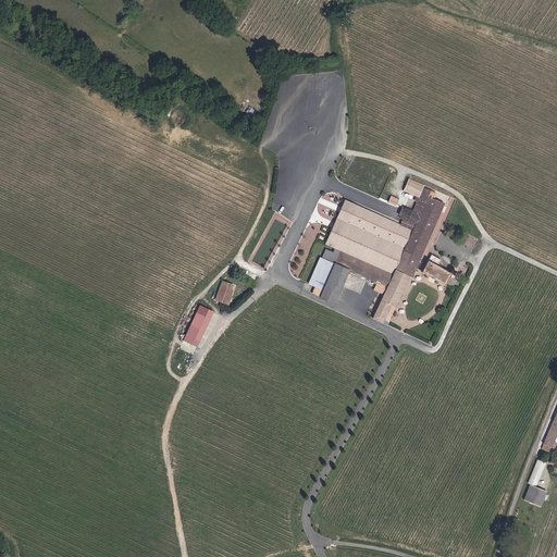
[(421,210),(443,222),(453,201),(443,196),(446,190),(434,185),(421,210)]
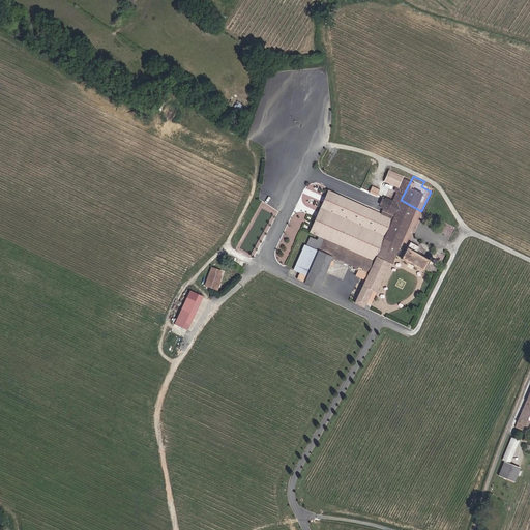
[(369,193),(377,196),(380,189),(372,185),(369,193)]
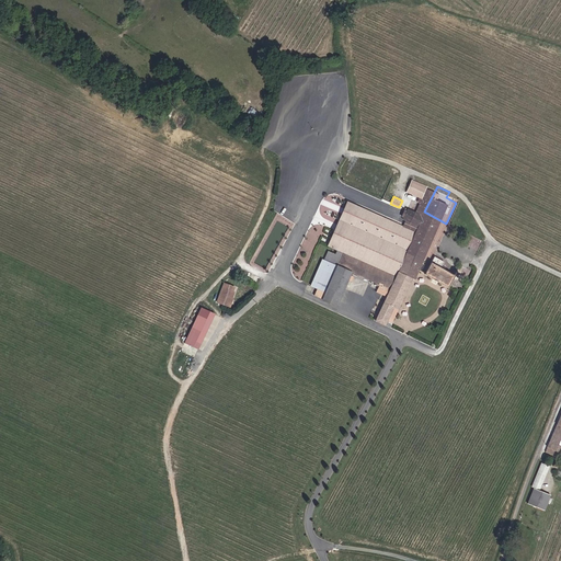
[(412,199),(407,210),(420,217),(425,206),(412,199)]
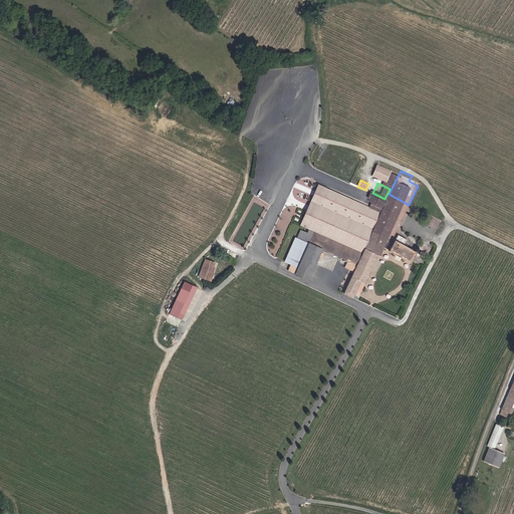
[(322,253),(324,250),(349,262),(359,267),(356,273),(346,295),(358,300),(383,250),(386,251),(409,205),(389,194),(386,201),(384,200),(380,209),(375,207),(372,212),(315,184),(296,223),(312,230),(309,235),(304,232),(300,239),(299,238),(288,262),(292,264),(300,268),(297,274),(309,280),(321,257),(323,258),(325,255),(322,253)]
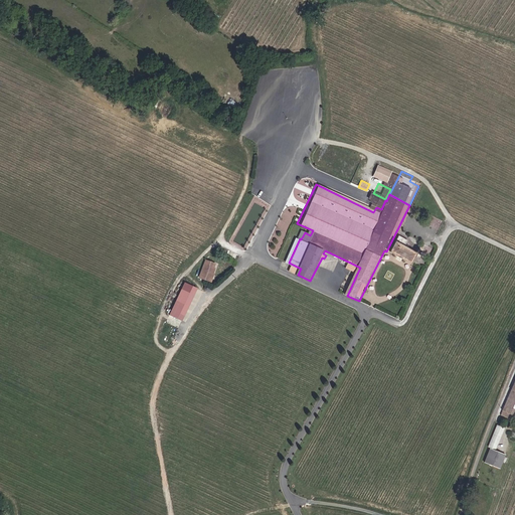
[(418,249),(416,251),(406,246),(410,241),(399,235),(390,252),(412,265),(418,253),(420,254),(422,253),(422,250),(420,249),(418,249)]
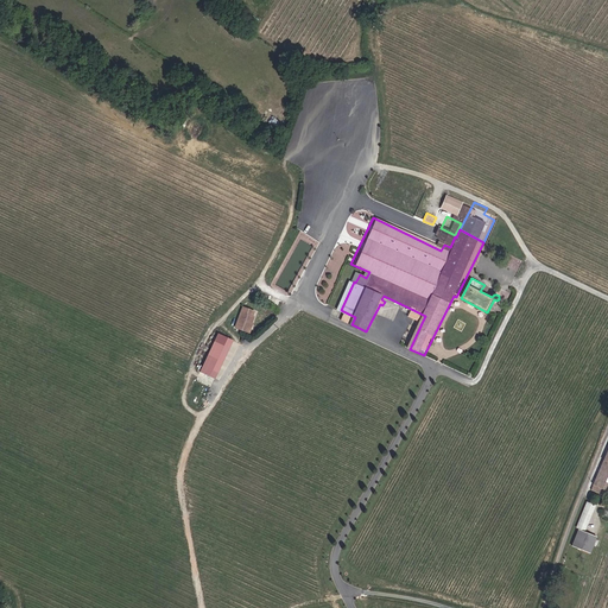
[(252,317),(254,311),(242,308),(235,327),(247,331),(249,322),(252,323),(253,317),(252,317)]
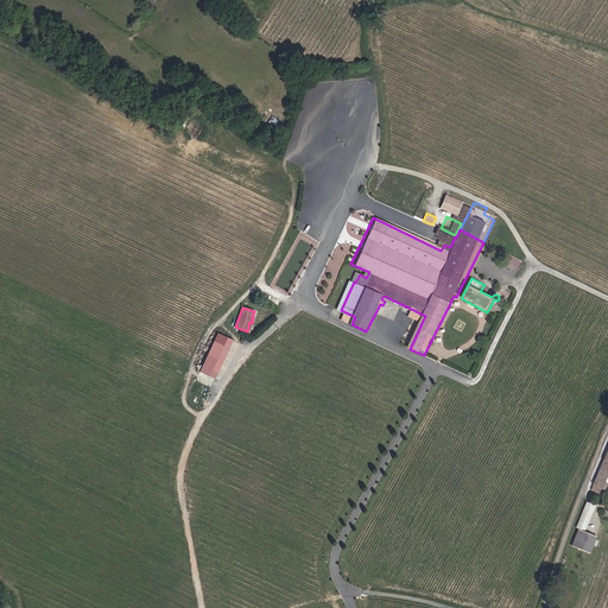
[(410,317),(422,323),(425,316),(413,310),(410,317)]
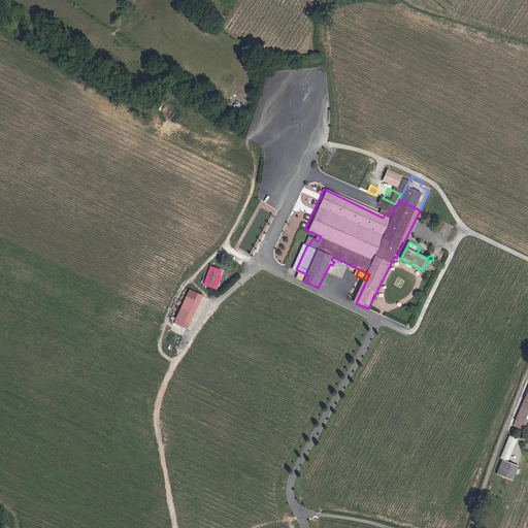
[(297,278),(305,282),(308,275),(300,271),(297,278)]
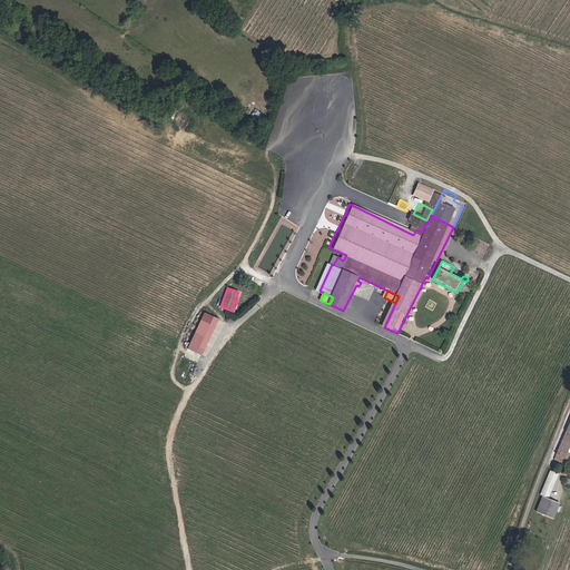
[(220,320),(206,314),(188,349),(203,355),(220,320)]
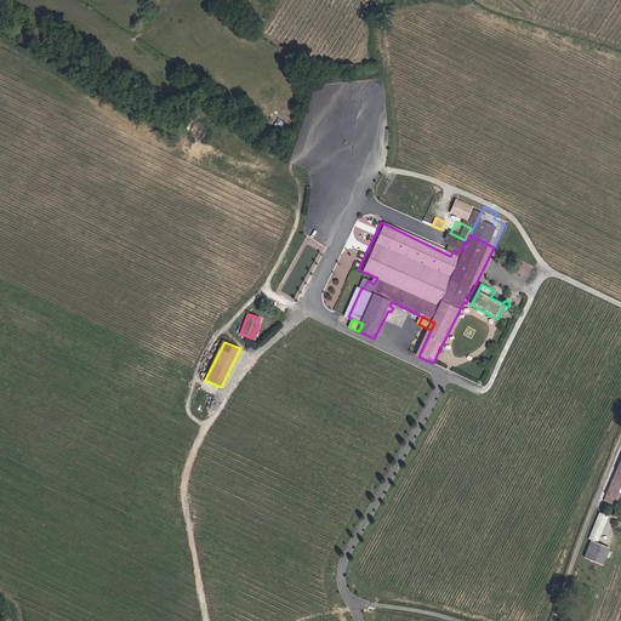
[(620,490),(620,453),(599,502),(607,506),(611,496),(614,499),(617,491),(620,493),(620,490)]
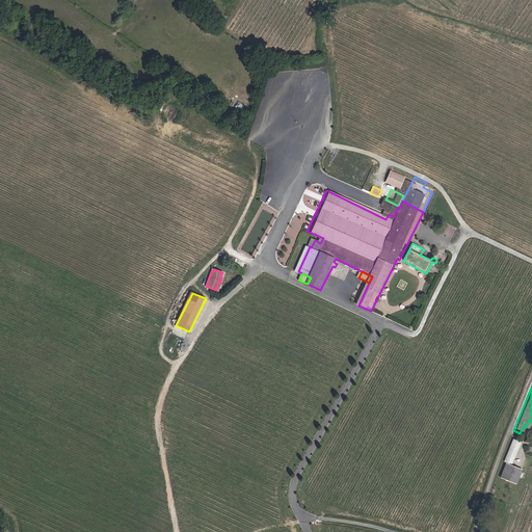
[(507,457),(514,460),(522,442),(513,439),(507,457)]
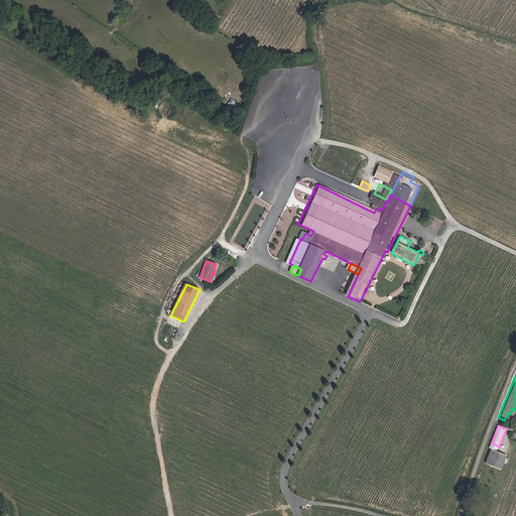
[(487,464),(502,469),(507,456),(492,449),(487,464)]
